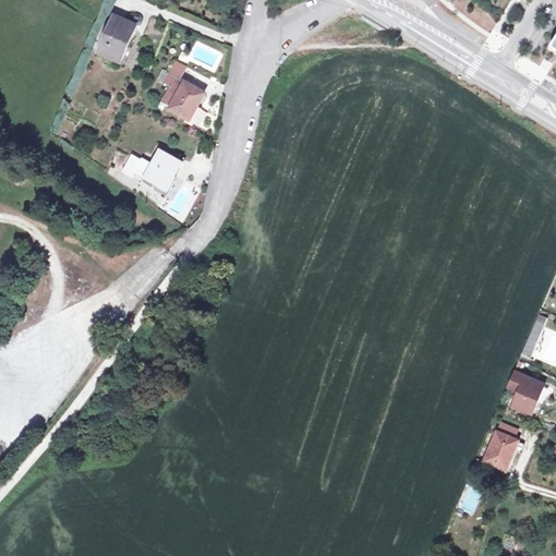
[(106,51),(125,60),(141,26),(121,16),(106,51)]
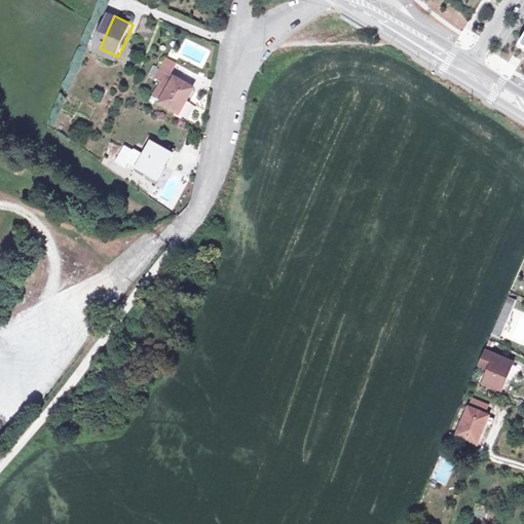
[(167,75),(171,77),(177,66),(166,61),(161,71),(169,75),(167,75)]
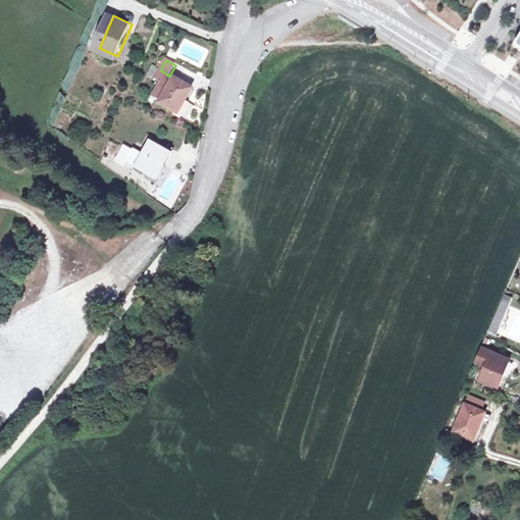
[(160,104),(178,115),(193,90),(169,76),(166,74),(167,74),(160,70),(156,80),(162,83),(159,88),(167,93),(162,101),(160,104)]
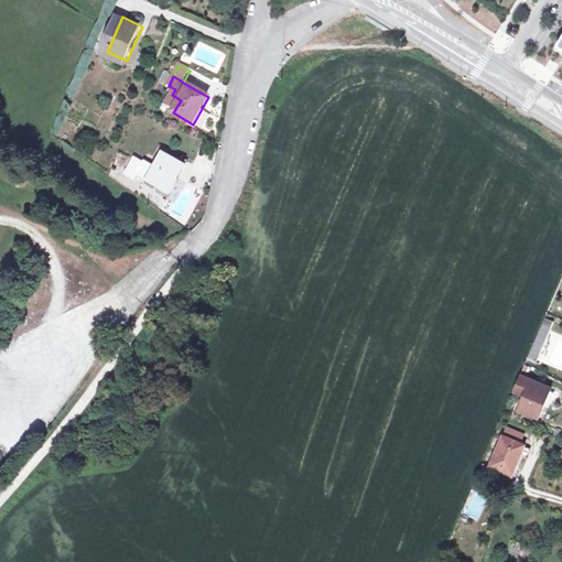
[(181,100),(172,95),(166,104),(175,109),(181,100)]
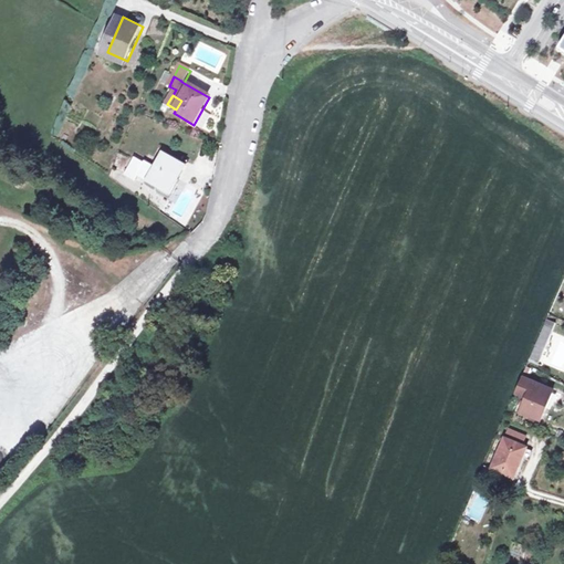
[(145,164),(136,159),(127,175),(136,179),(139,175),(169,191),(184,165),(164,155),(156,169),(146,163),(145,164)]
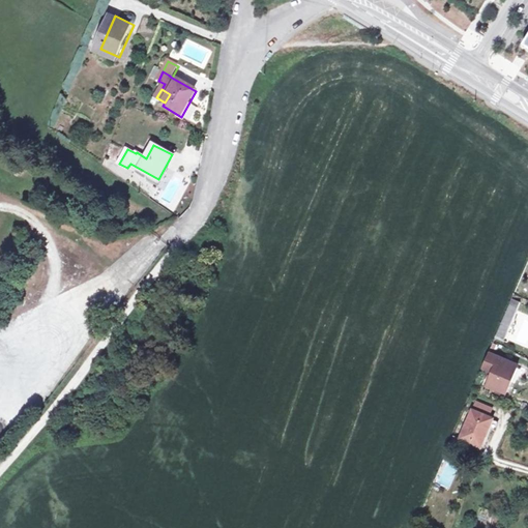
[(495,335),(503,339),(520,301),(510,297),(495,335)]
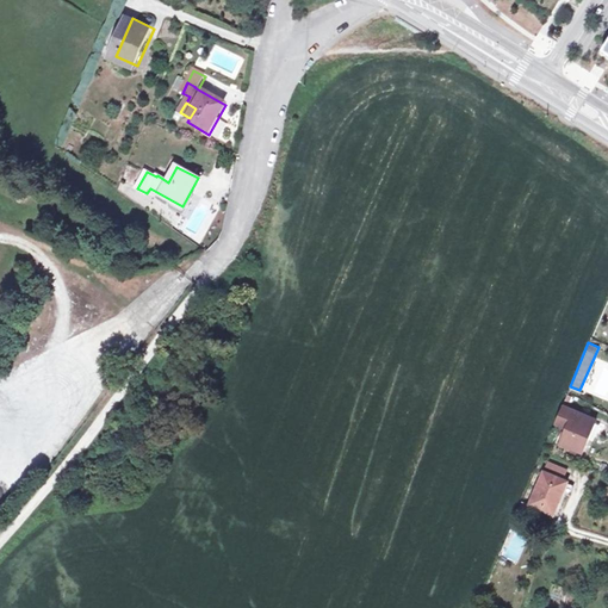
[(554,421),(566,427),(559,441),(581,451),(595,419),(562,404),(554,421)]
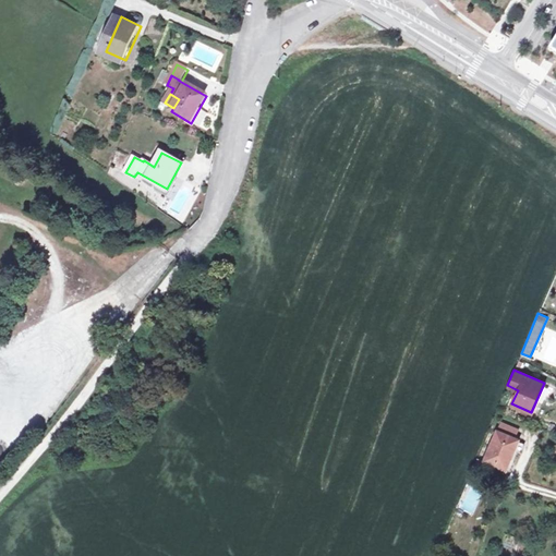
[(482,460),(504,470),(518,439),(512,437),(516,428),(499,421),(496,430),(495,430),(488,445),(488,446),(482,460)]
